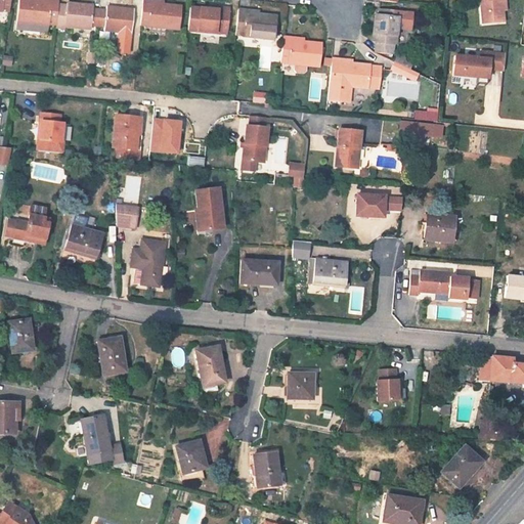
[(10,0),(0,0),(0,11),(9,12),(10,0)]
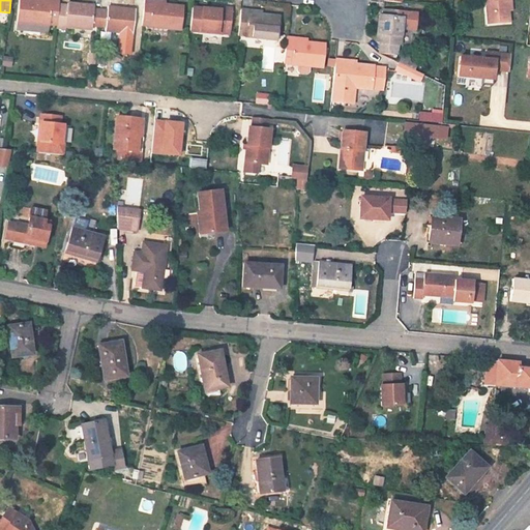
[(19,0),(18,22),(17,30),(30,31),(31,23),(50,25),(57,26),(59,5),(59,0),(52,0),(52,2),(38,0),(33,0),(19,0)]
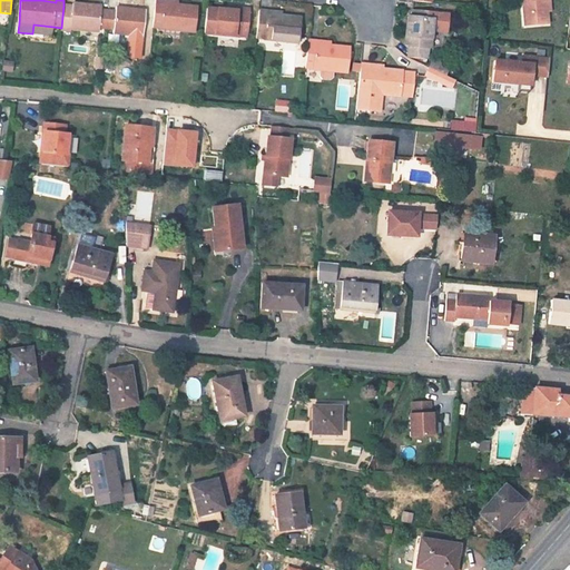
[(177,6),(163,5),(163,1),(156,0),(155,0),(153,29),(196,32),(197,8),(177,6)]
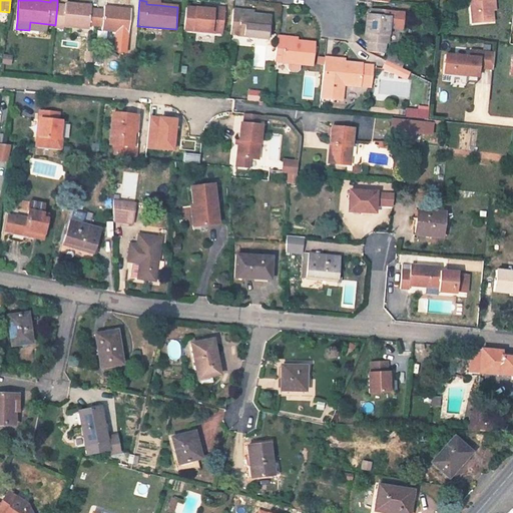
[(470,0),(472,24),(493,22),(492,11),(491,0),(470,0)]
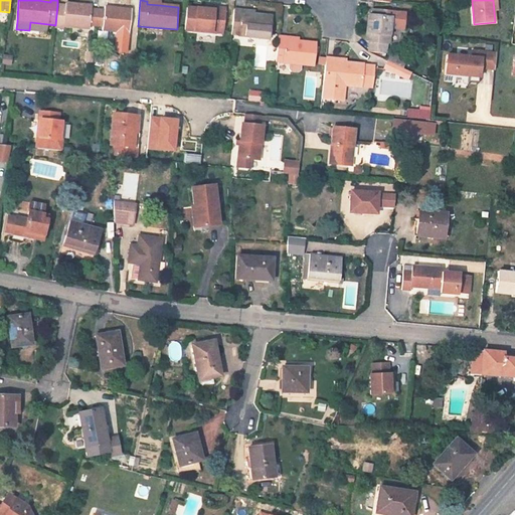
[(63,26),(90,28),(90,25),(97,26),(98,10),(92,9),(92,6),(65,4),(65,6),(57,5),(55,25),(55,27),(63,28),(63,26)]
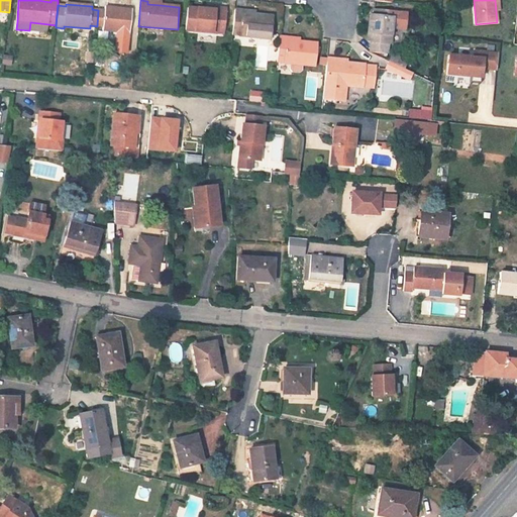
[(105,11),(98,10),(97,26),(103,27),(103,30),(129,32),(131,10),(105,8),(105,11)]
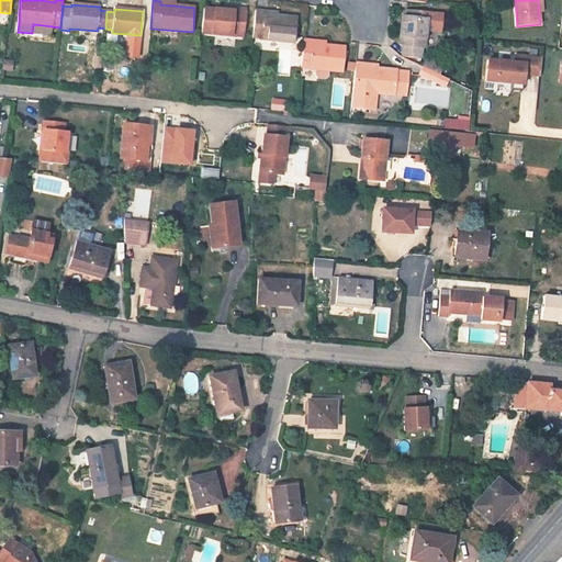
[(247,9),(238,9),(238,12),(224,11),(204,9),(201,33),(244,37),(247,9)]
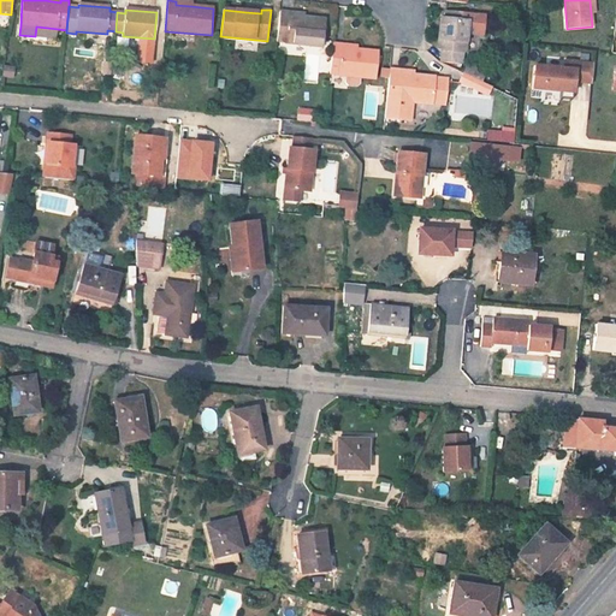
[(303,18),(288,16),(288,12),(279,11),(277,42),(323,47),(325,19),(303,18)]
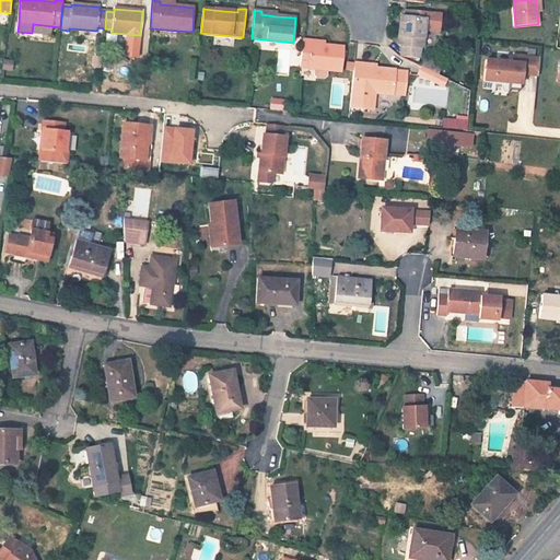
[(401,18),(398,46),(401,46),(400,57),(418,59),(419,48),(422,48),(424,31),(426,20),(422,20),(422,12),(405,10),(405,18),(401,18)]
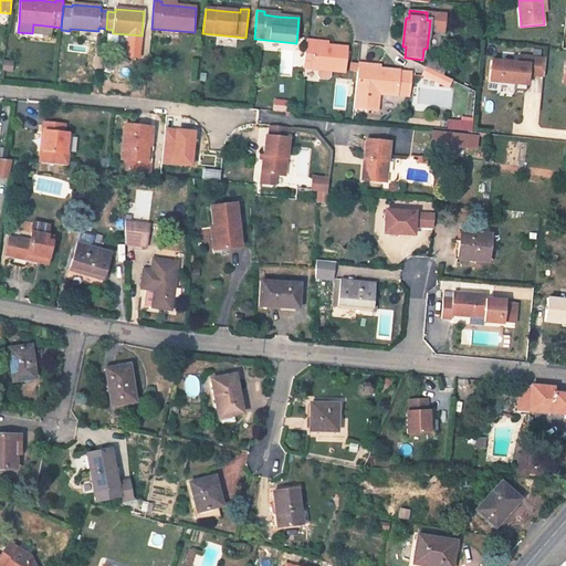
[(443,30),(446,14),(427,12),(427,20),(430,20),(429,31),(441,32),(443,30)]
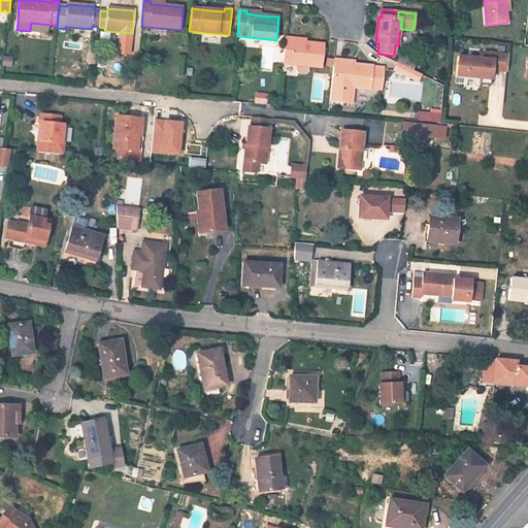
[(31,23),(30,31),(48,33),(50,25),(31,23)]
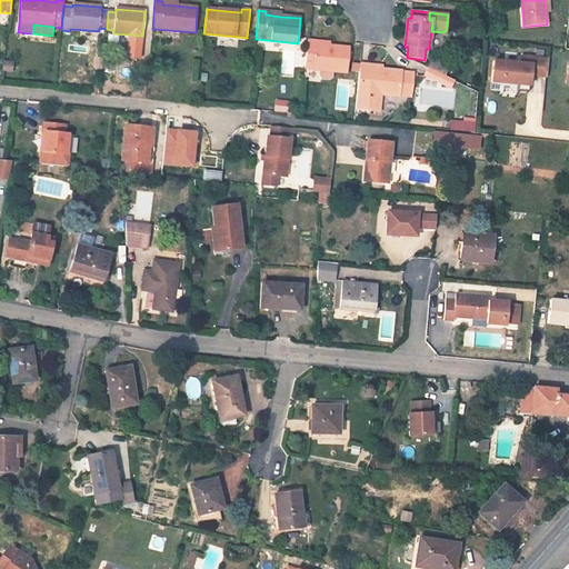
[(329,46),(315,45),(316,41),(307,40),(305,68),(319,70),(319,77),(321,80),(329,81),(332,78),(333,71),(347,73),(350,48),(329,46)]
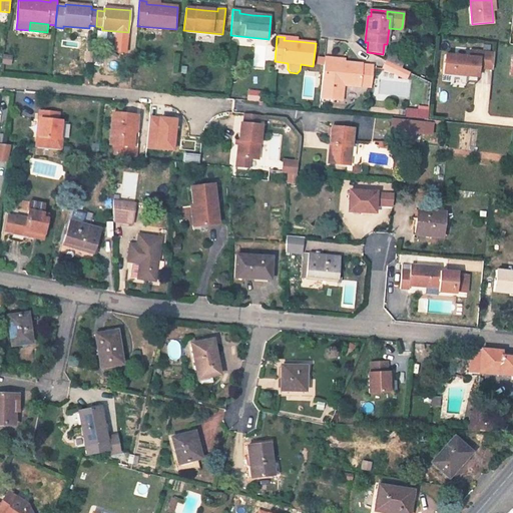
[(445,55),(443,74),(467,76),(466,82),(476,83),(478,68),(492,70),(494,54),(470,51),(470,58),(445,55)]
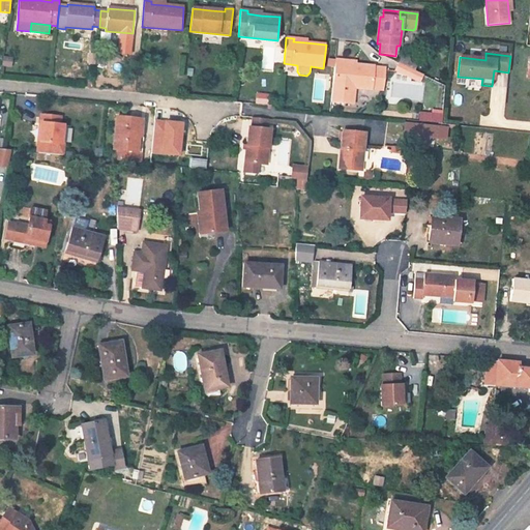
[(13,59),(4,58),(3,67),(12,68),(13,59)]
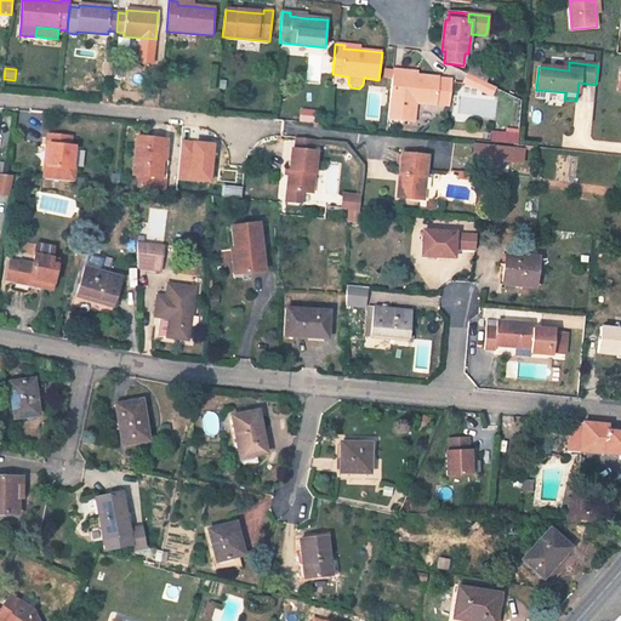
[(417,75),(402,74),(402,70),(393,69),(389,101),(387,119),(414,123),(415,110),(412,110),(414,103),(448,107),(451,79),(439,78),(417,75)]
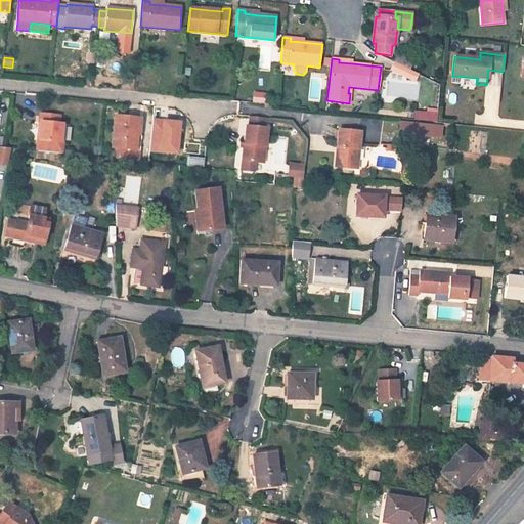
[(404,58),(401,66),(410,71),(413,63),(404,58)]
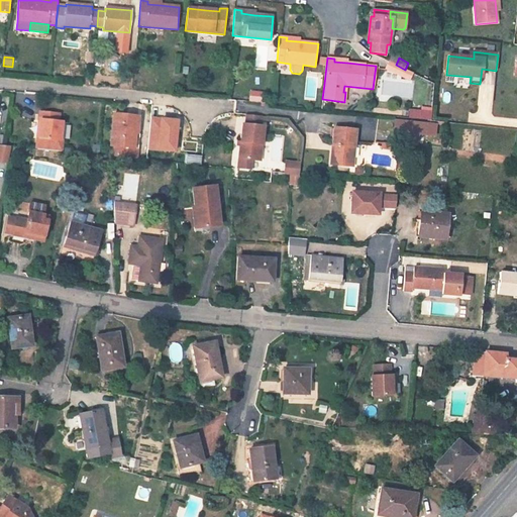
[(390,62),(386,70),(402,77),(405,70),(396,65),(390,62)]
